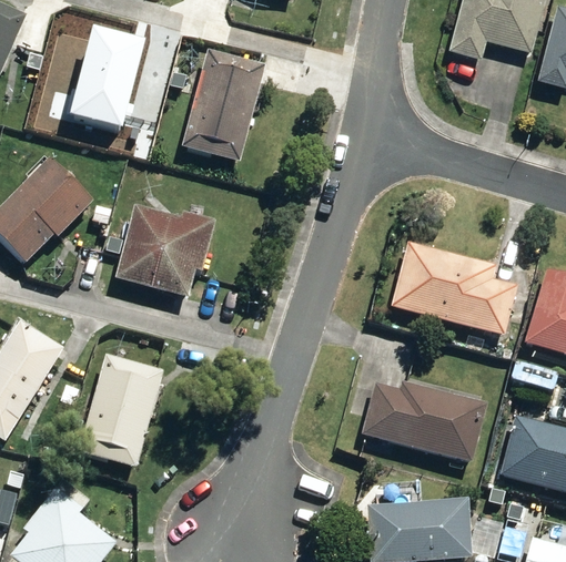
[(461,0),(448,51),(481,59),(485,40),(531,52),(545,0),(461,0)]
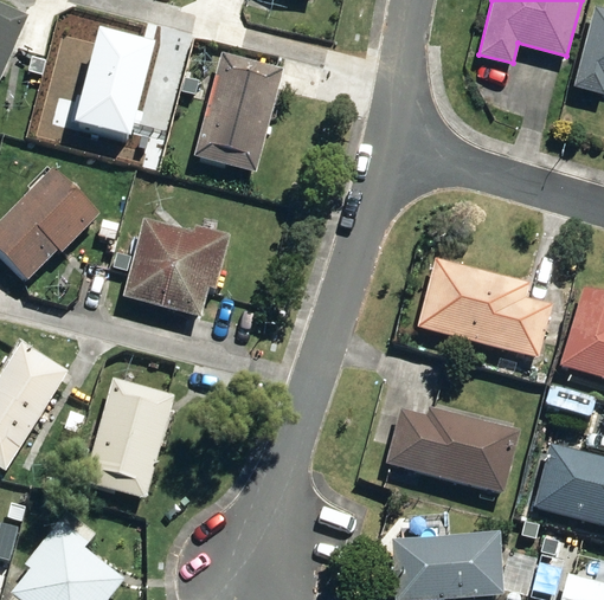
[(0,77),(27,15),(0,2),(0,77)]
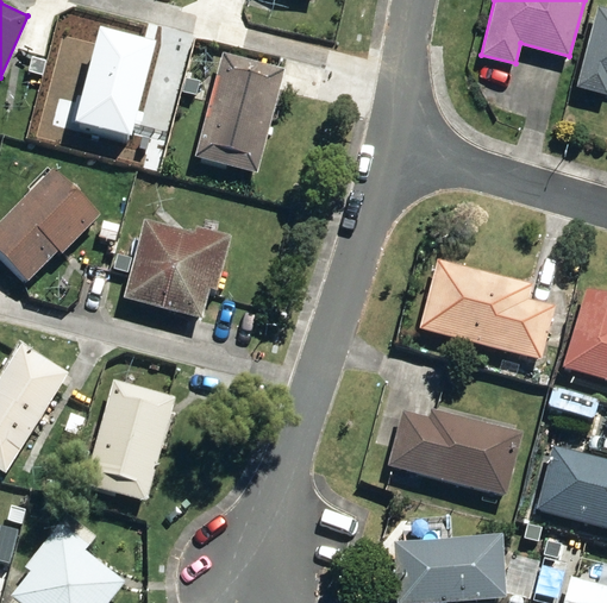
[(606,8),(598,6),(577,87),(606,94),(606,8)]
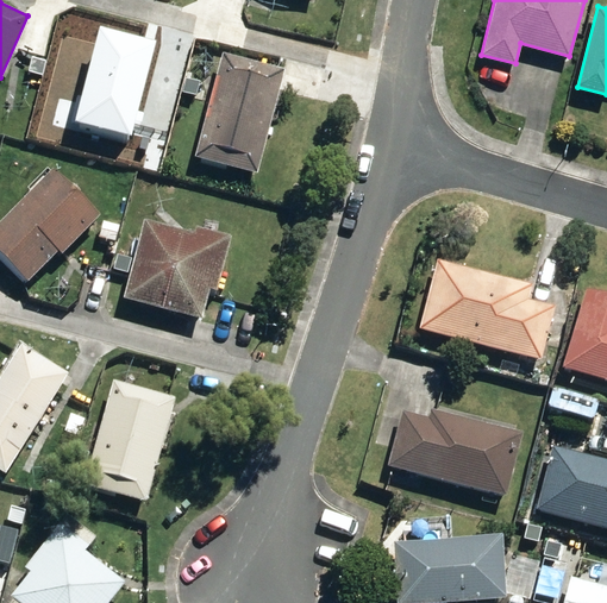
[(73,140),(139,143),(143,32),(77,31),(73,140)]
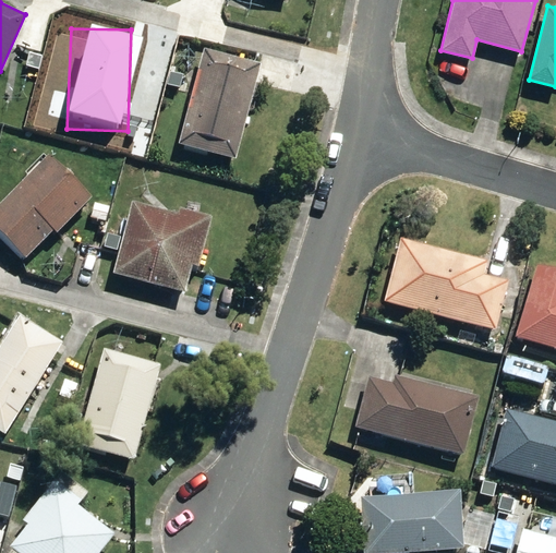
[(178,144),(234,160),(260,65),(204,50),(178,144)]
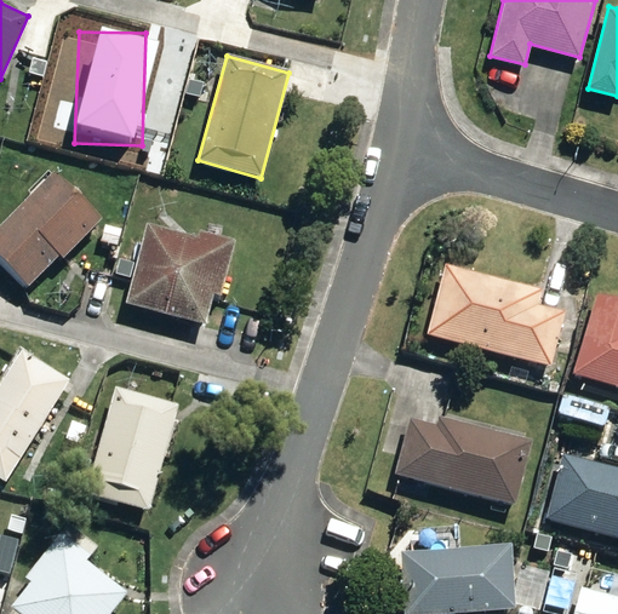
[(33,72),(41,74),(45,61),(35,57),(33,72)]
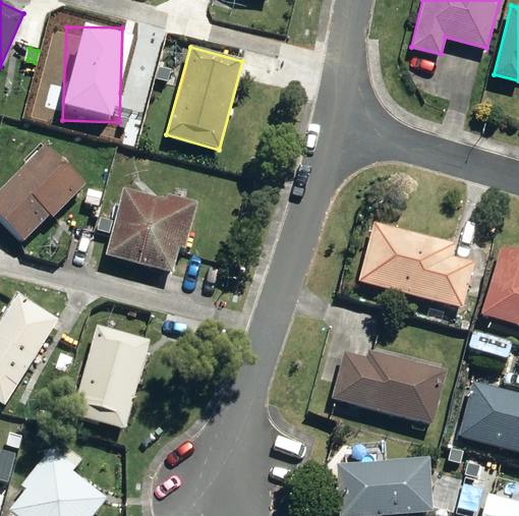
[(155,78),(164,80),(167,67),(159,64),(155,78)]
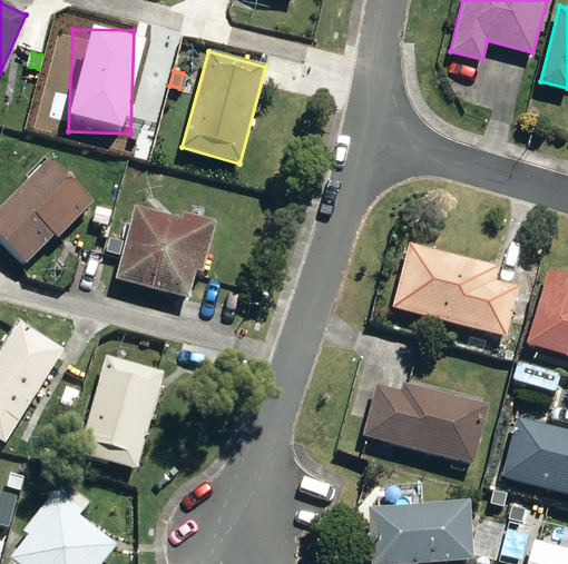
[(164,94),(168,79),(158,76),(154,91),(164,94)]
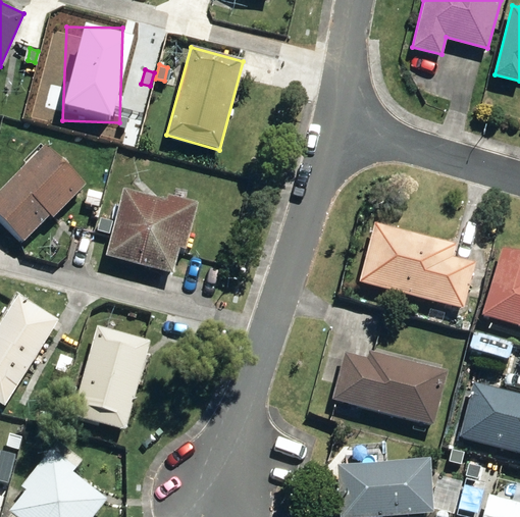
[(0,189),(0,218),(23,241),(48,215),(51,218),(84,184),(44,145),(0,189)]
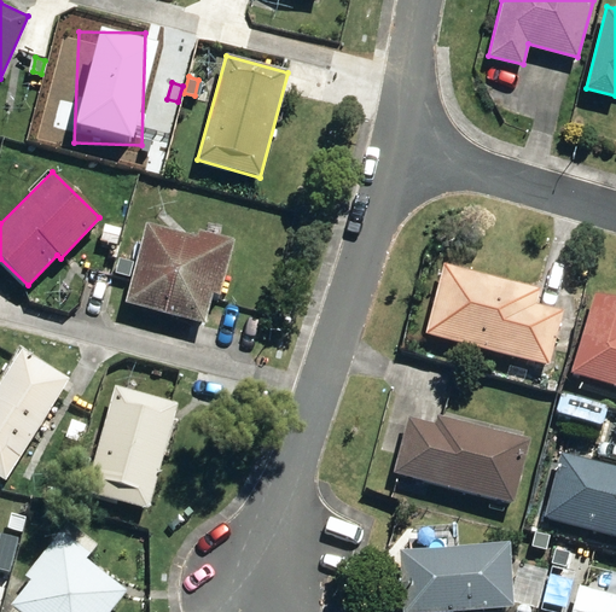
[(99,239),(116,243),(120,227),(103,223),(99,239)]
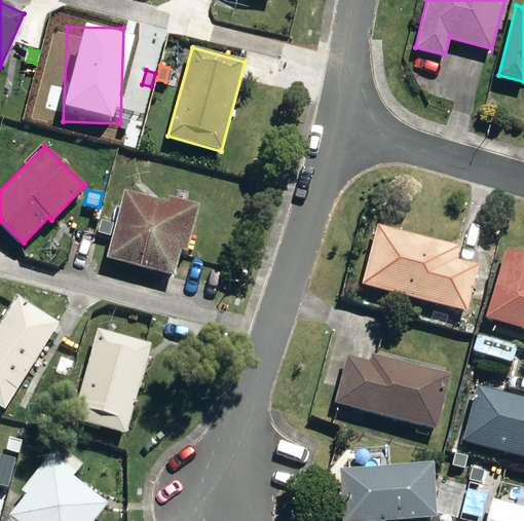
[(107,257),(174,274),(180,250),(187,251),(199,205),(169,196),(167,201),(124,191),(107,257)]
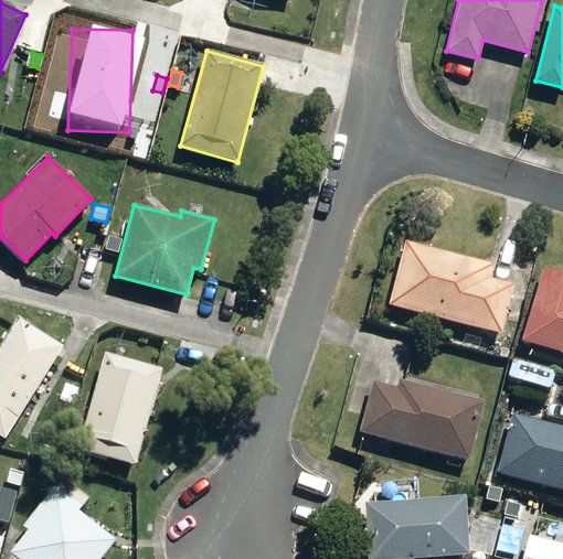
[(389,303),(501,333),(514,283),(489,277),(494,264),(405,240),(389,303)]
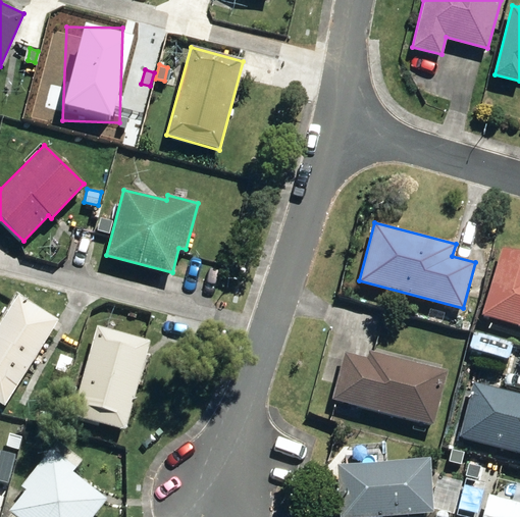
[(482,314),(519,324),(519,252),(503,247),(482,314)]
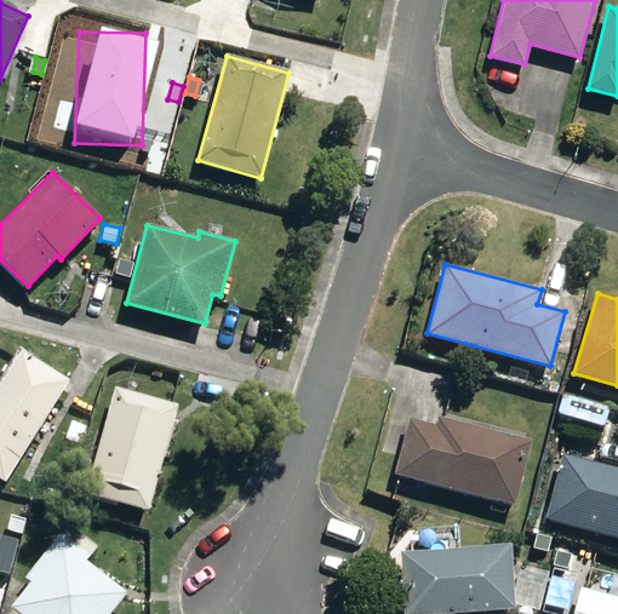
[(0,478),(5,482),(68,382),(21,351),(0,384),(0,478)]
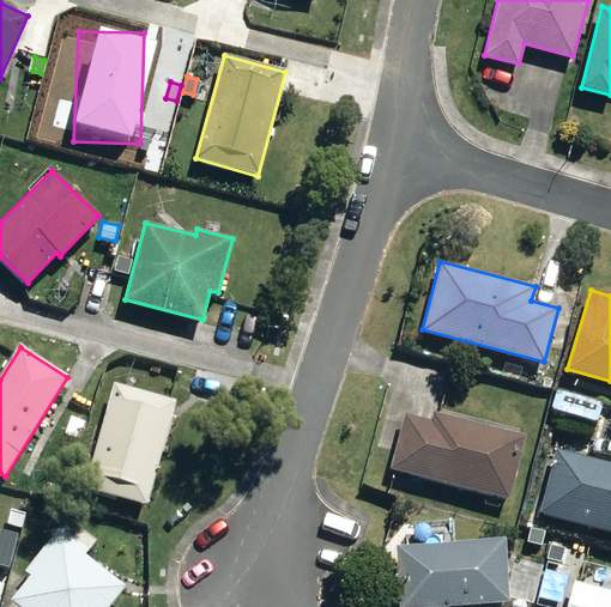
[(558,368),(544,364),(540,382),(554,386),(558,368)]
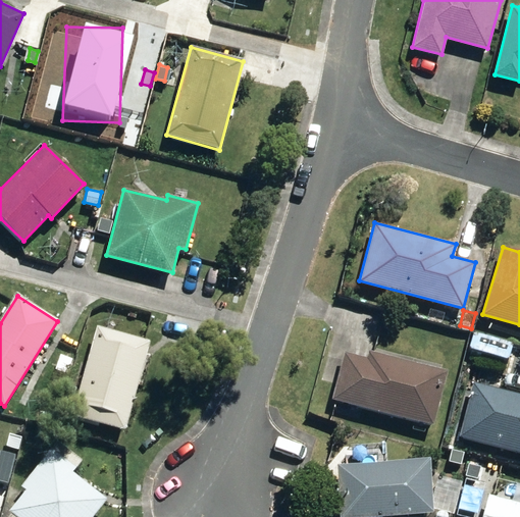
[(71,416),(125,430),(149,342),(96,327),(71,416)]
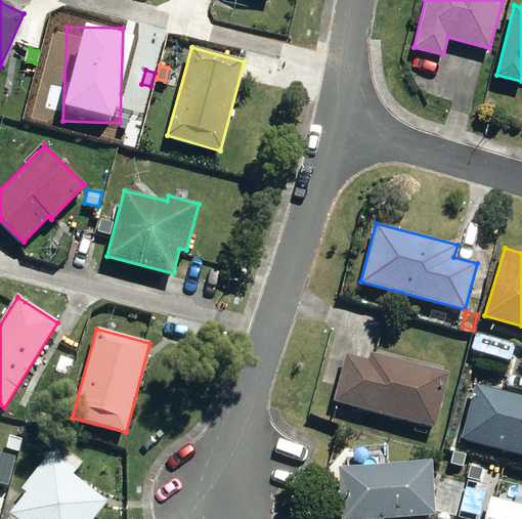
[(333,400),(434,427),(448,372),(371,352),(368,359),(346,353),(333,400)]
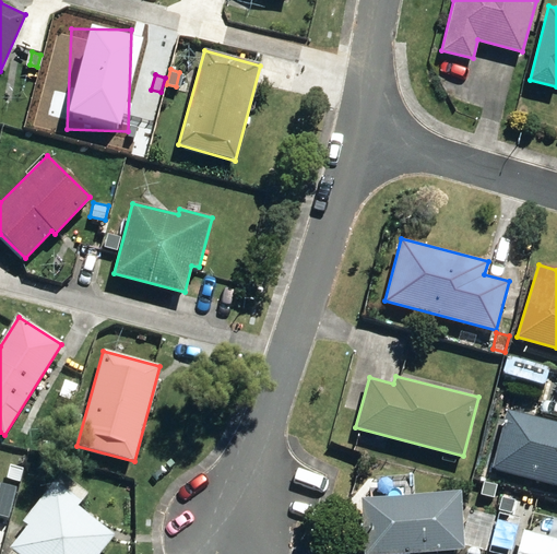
[(71,399),(76,384),(64,379),(58,395),(71,399)]
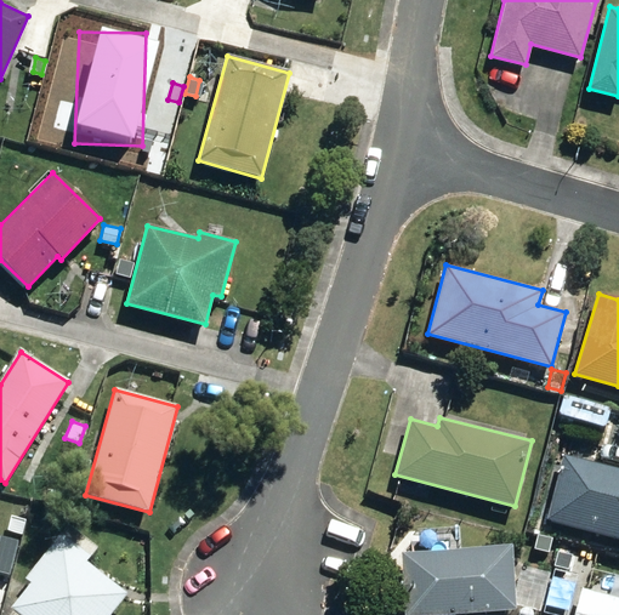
[(547,518),(618,536),(618,466),(564,453),(547,518)]
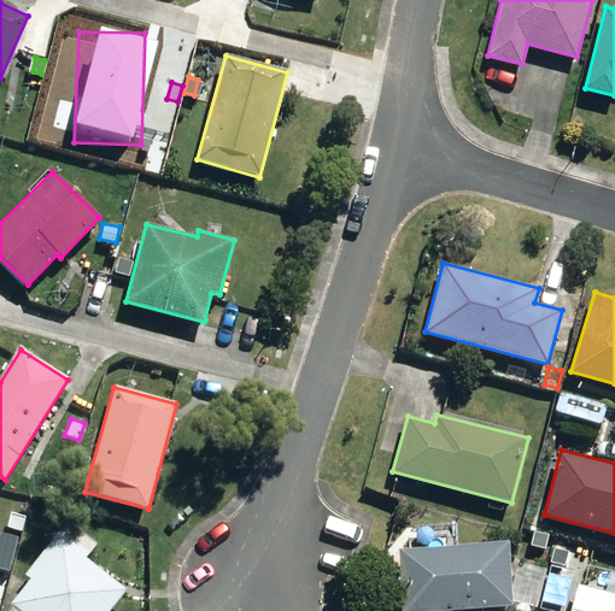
[(72,469),(83,471),(88,456),(77,452),(72,469)]
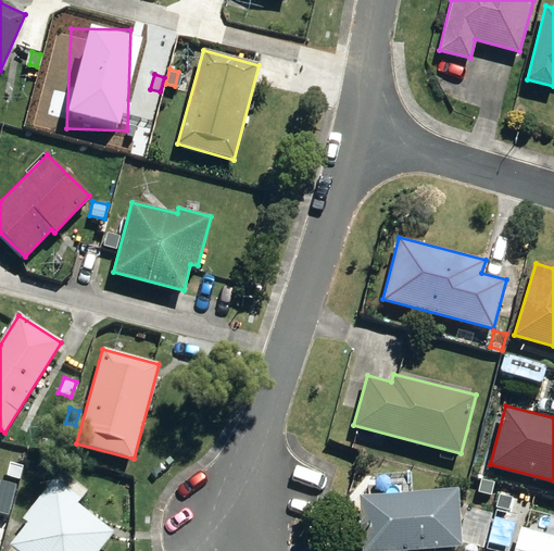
[(7,477),(20,479),(23,463),(10,460),(7,477)]
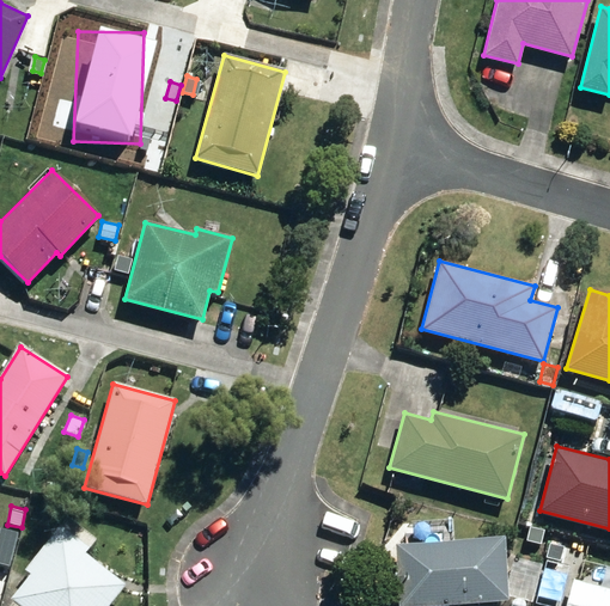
[(10,598),(19,605),(105,605),(122,586),(83,555),(87,549),(59,526),(23,571),(28,575),(10,598)]
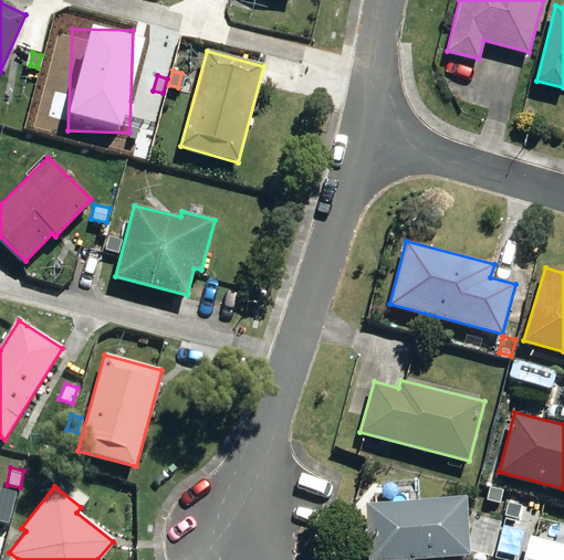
[(510,494),(504,516),(522,519),(526,498),(510,494)]
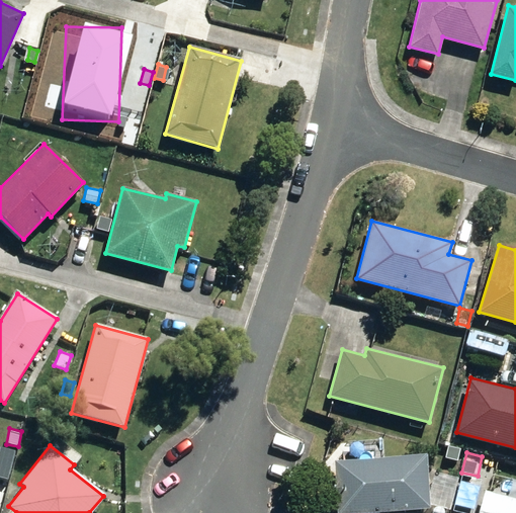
[(335,461),(337,512),(370,512),(429,510),(426,456),(335,461)]
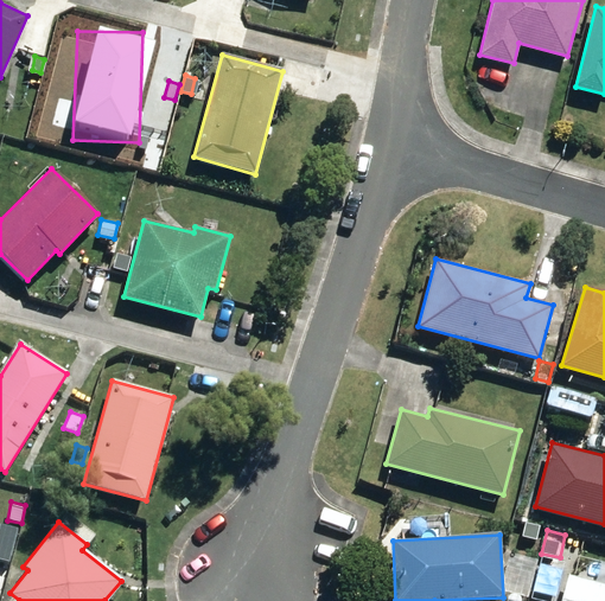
[(562,600),(604,600),(604,584),(570,575),(562,600)]
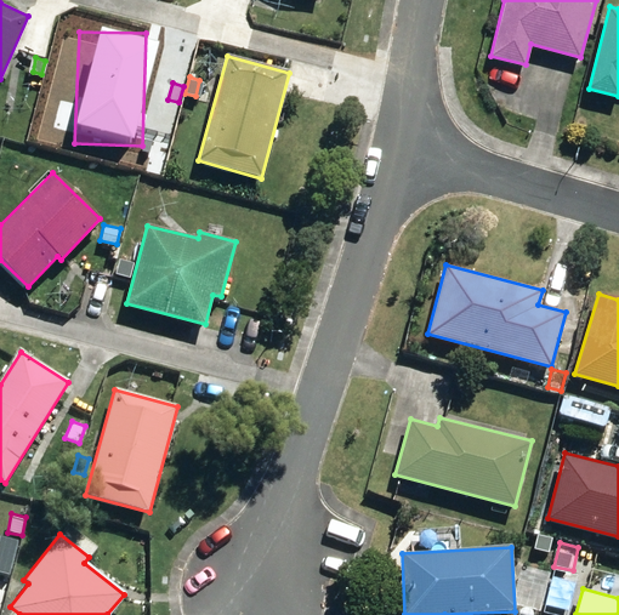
All buildings are outlined.
